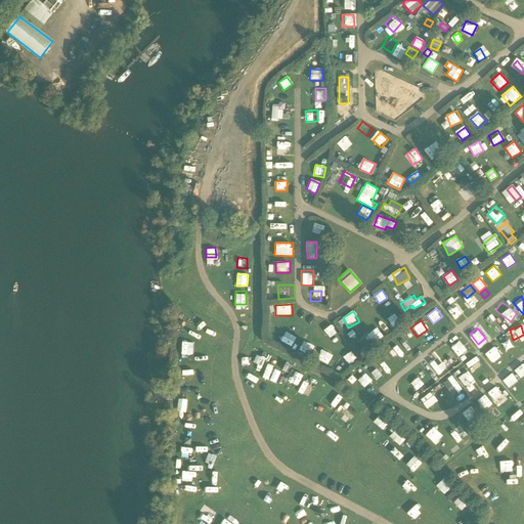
[(280,341),(291,347),(297,338),(286,332),(280,341)]
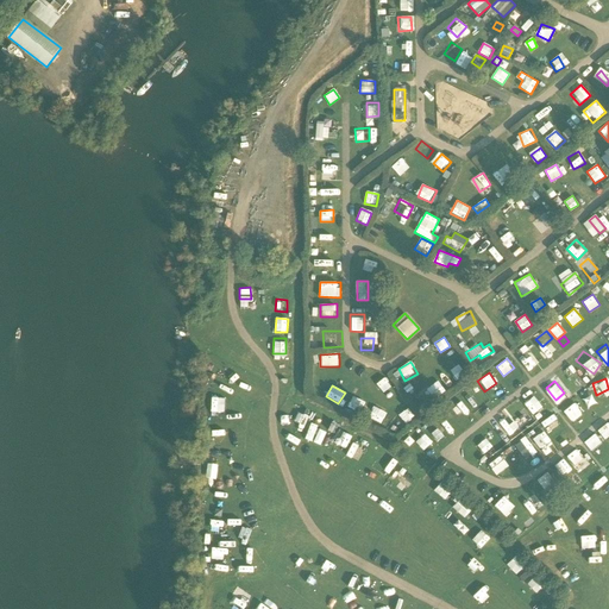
[(360,413),(365,402),(353,396),(349,407),(360,413)]
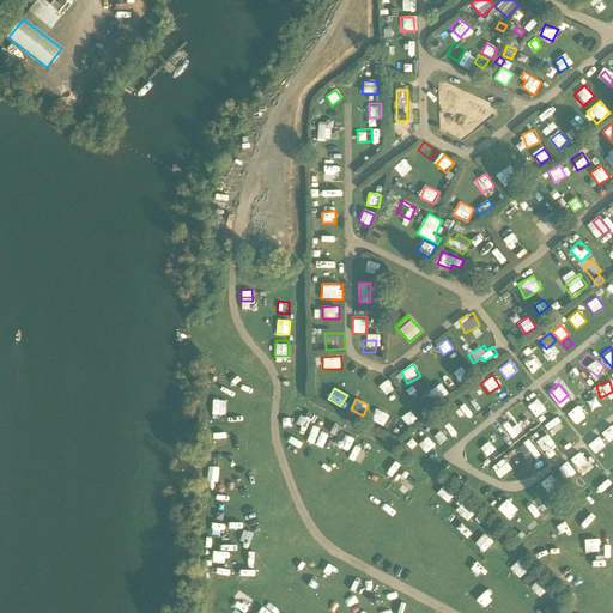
[(462,418),(471,413),(465,402),(456,407),(462,418)]
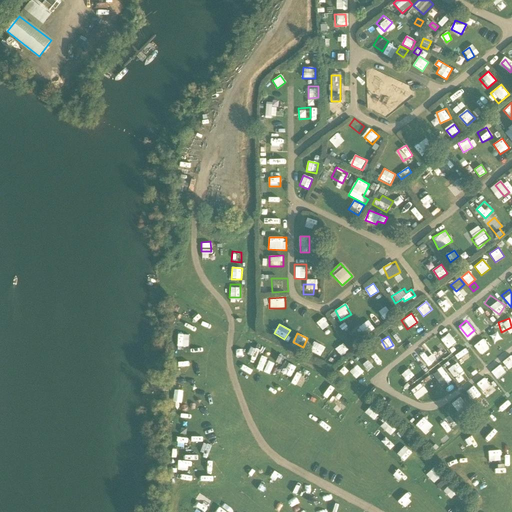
[(242,337),(239,345),(245,347),(248,339),(242,337)]
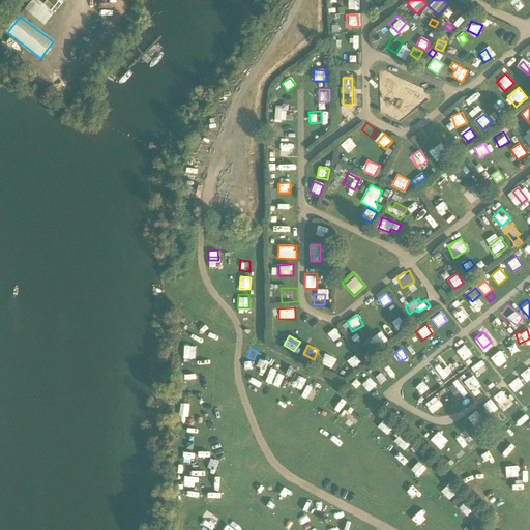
[(321,363),(332,369),(336,358),(324,354),(321,363)]
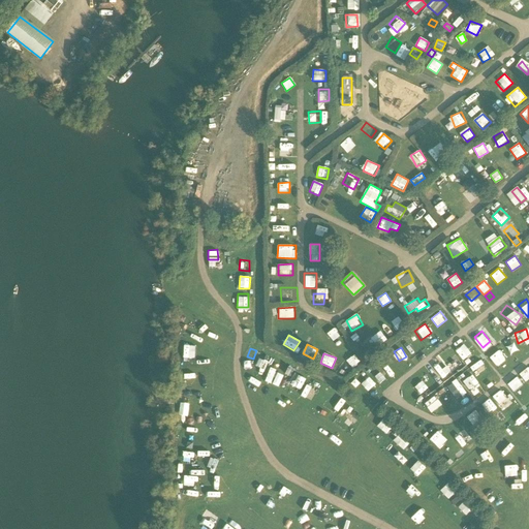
[(433,366),(441,378),(450,372),(442,360),(433,366)]
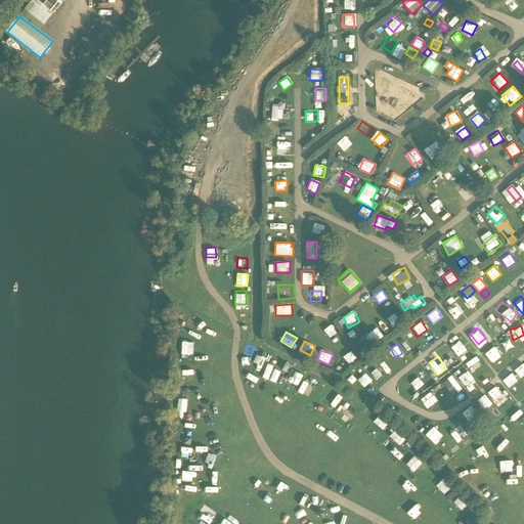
[(475,356),(466,363),(473,373),(482,365),(475,356)]
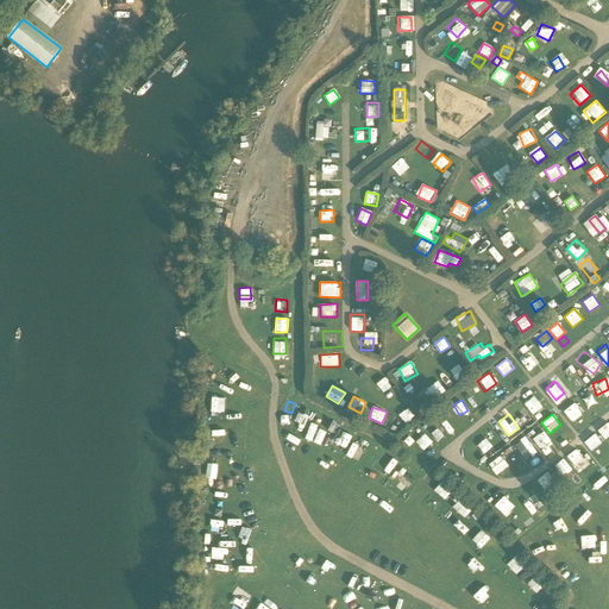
[(312,435),(319,420),(312,416),(305,433),(312,435)]
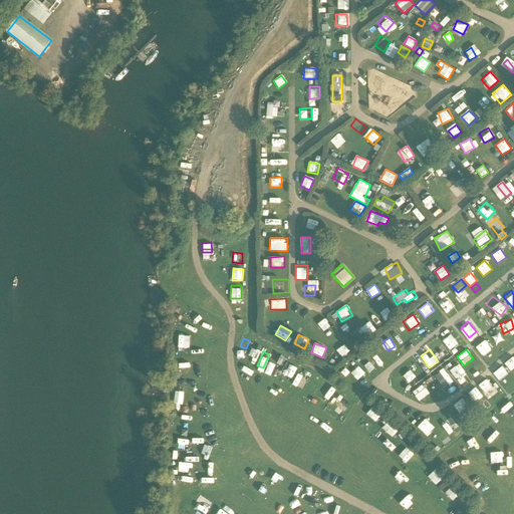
[(282,373),(292,377),(297,366),(286,362),(282,373)]
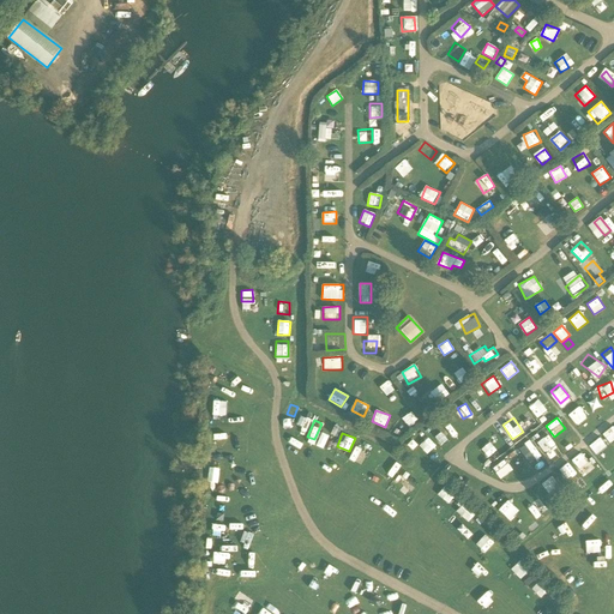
[(427,453),(437,445),(427,435),(419,444),(427,453)]
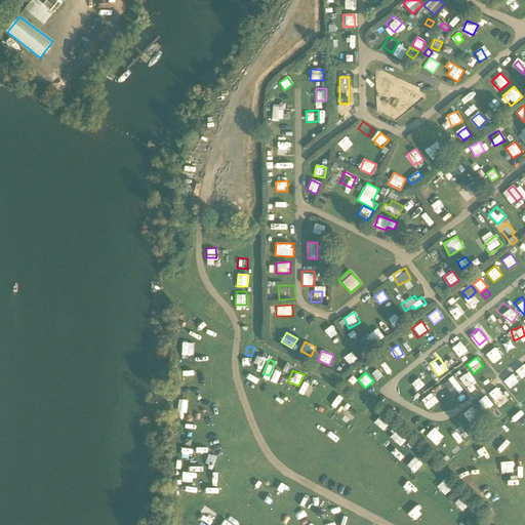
[(463,389),(473,381),(467,372),(456,379),(463,389)]
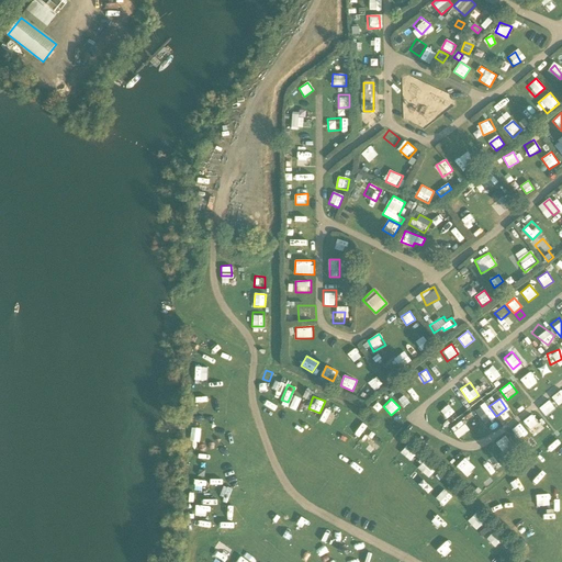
[(439,404),(449,415),(453,412),(444,400),(439,404)]
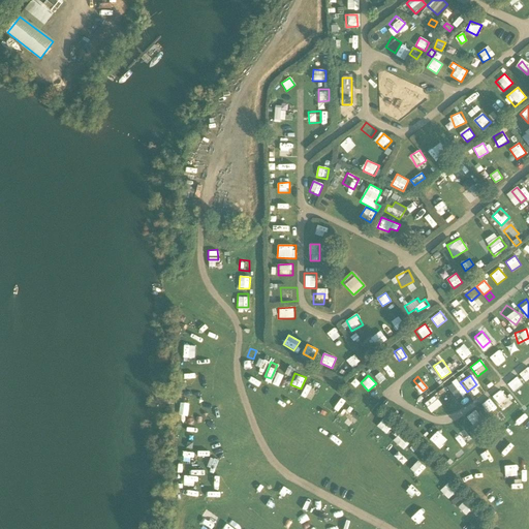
[(508,382),(515,391),(524,384),(517,376),(508,382)]
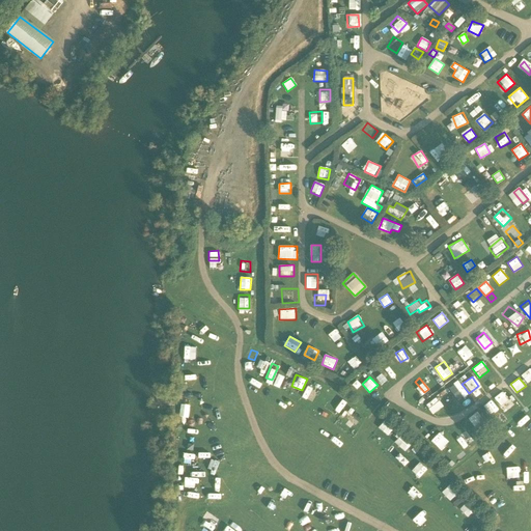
[(450,388),(456,397),(466,391),(458,382),(450,388)]
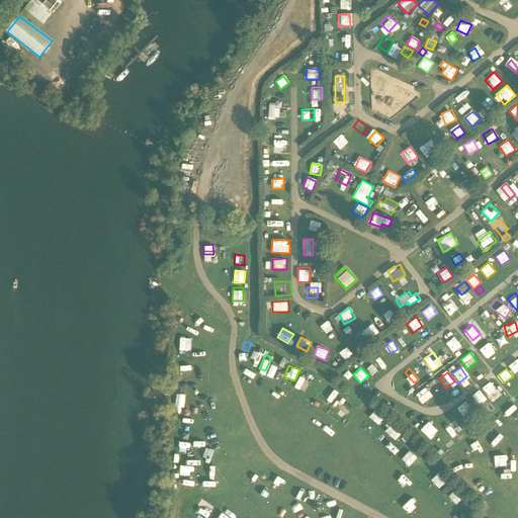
[(407,395),(416,387),(409,378),(400,385),(407,395)]
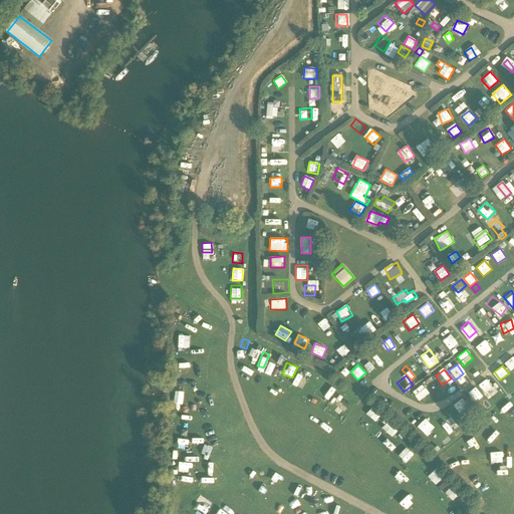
[(477,384),(483,394),(494,387),(488,377),(477,384)]
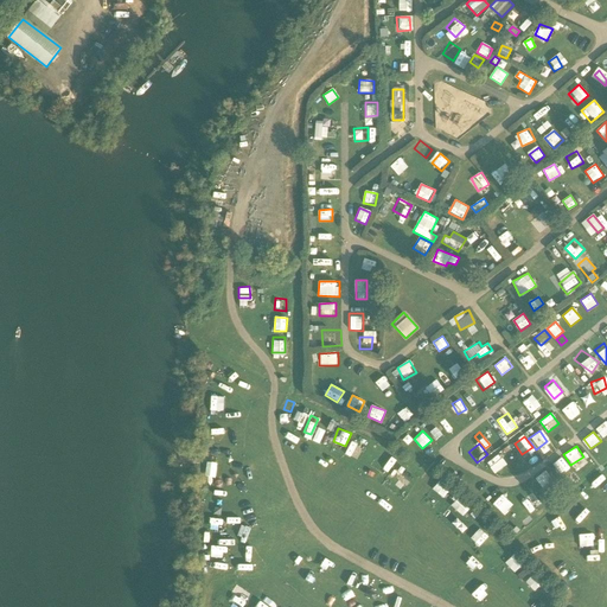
[(389,471),(396,460),(385,453),(378,464),(389,471)]
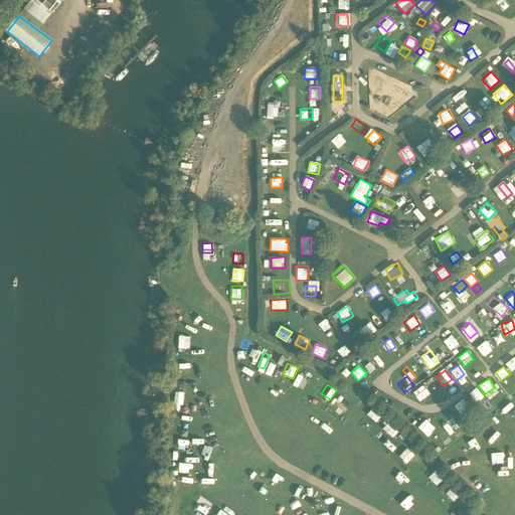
[(425,387),(414,392),(420,403),(431,398),(425,387)]
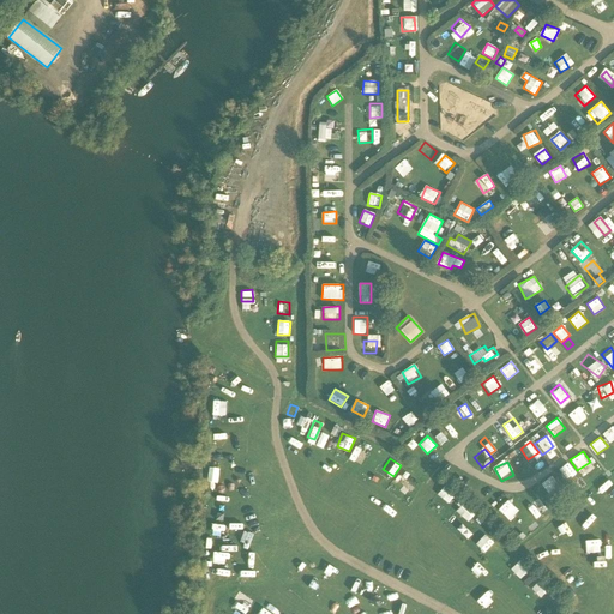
[(567,462),(554,474),(560,481),(573,469),(567,462)]
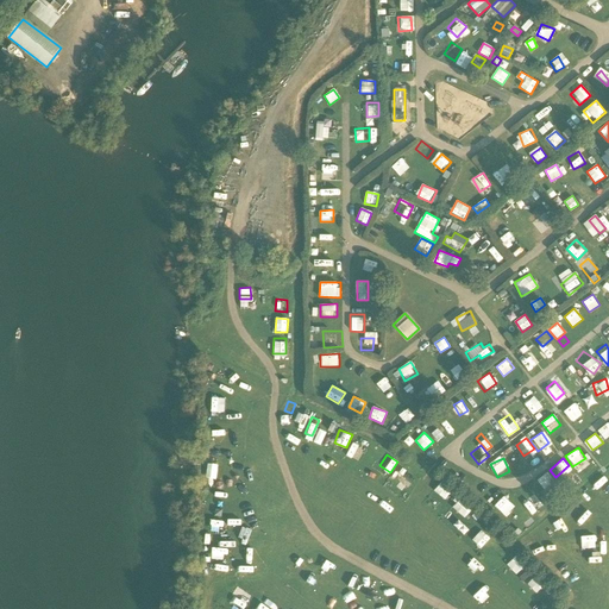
[(444,497),(450,491),(440,483),(434,489),(444,497)]
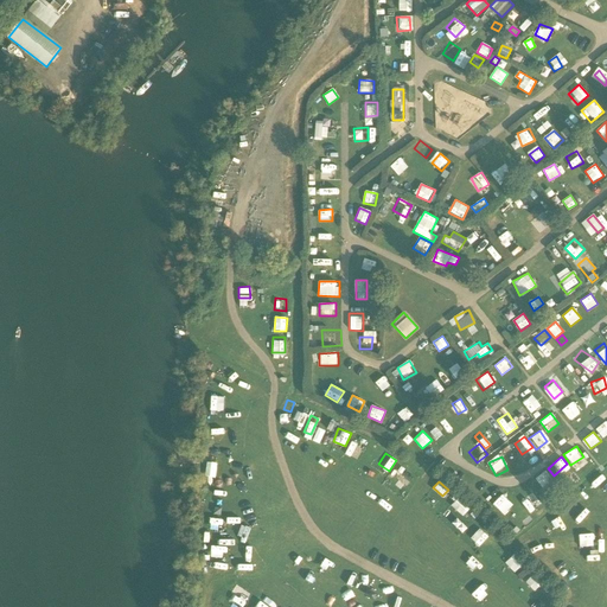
[(532,493),(522,502),(529,510),(538,502),(532,493)]
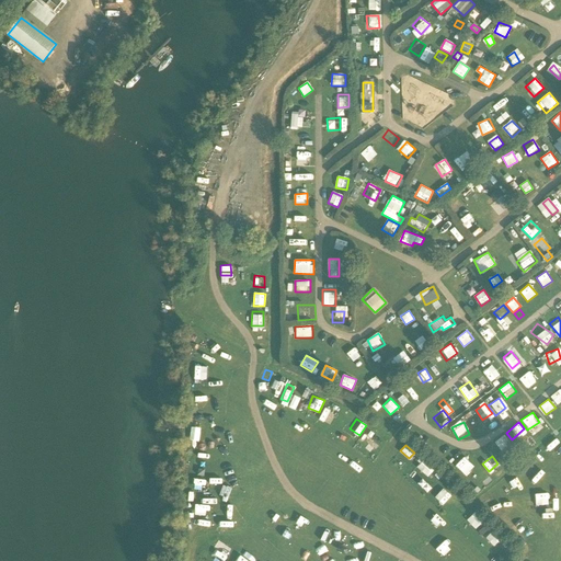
[(191,470),(203,470),(203,458),(192,458),(191,470)]
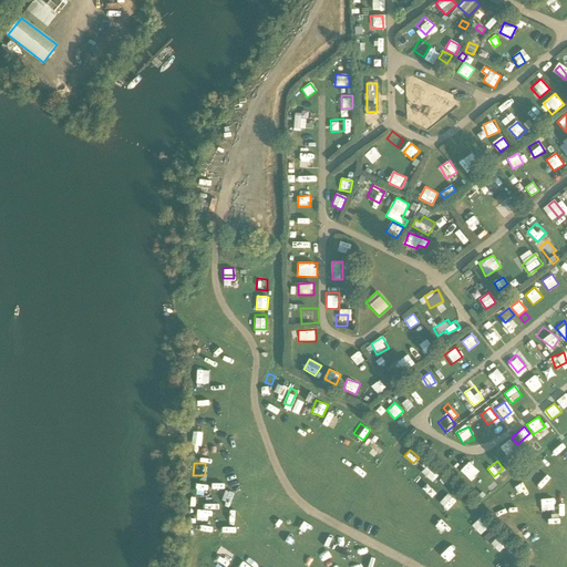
[(432,482),(439,474),(429,464),(422,472),(432,482)]
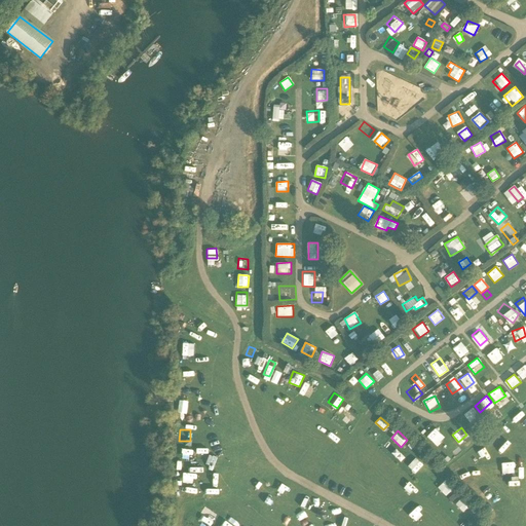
[(175,498),(184,498),(184,488),(175,488),(175,498)]
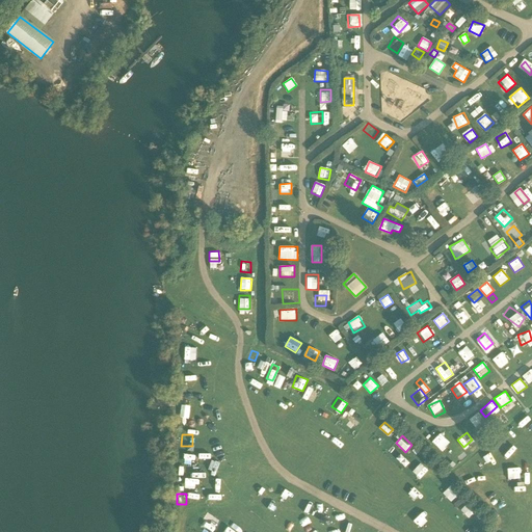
[(454,508),(462,516),(469,509),(461,501),(454,508)]
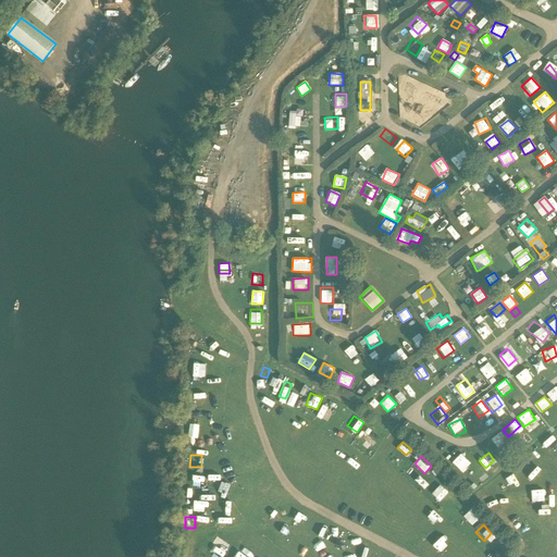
[(210,548),(221,556),(229,547),(218,539),(210,548)]
